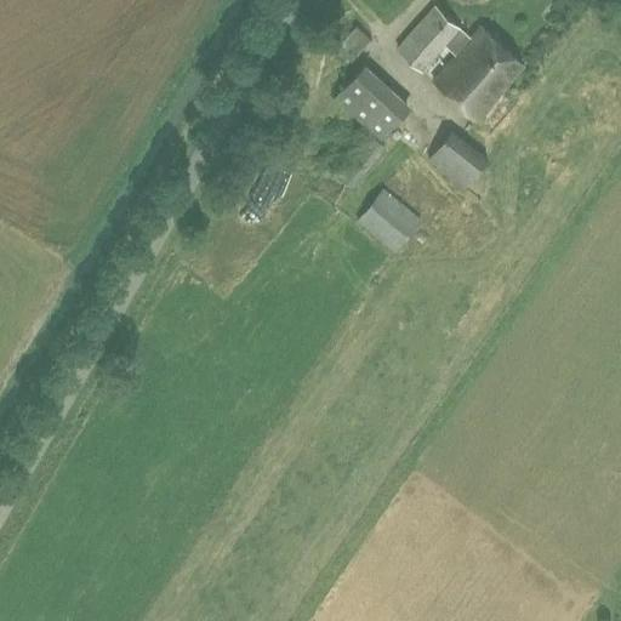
[(433,6),(396,49),(422,72),(451,38),(462,46),(432,80),(477,119),(524,63),(480,26),(469,38),(433,6)]
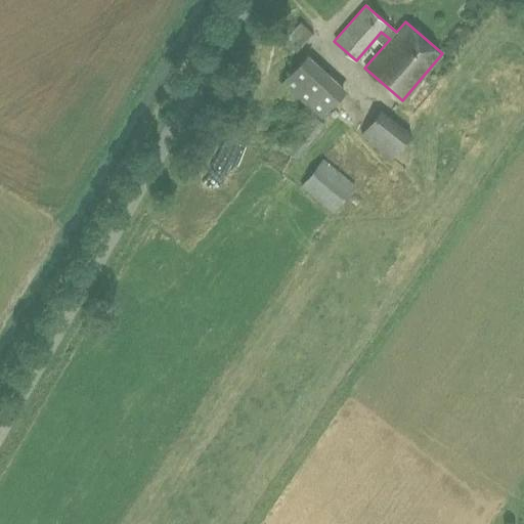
[(296,41),(306,33),(296,20),(286,29),(296,41)]
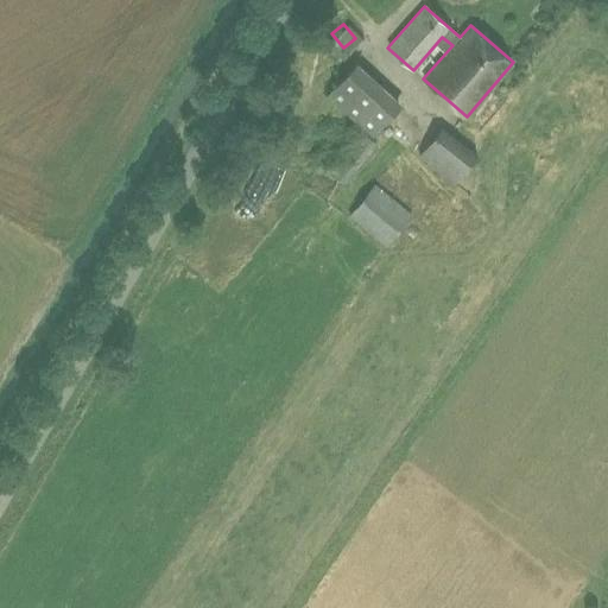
[(399,107),(353,65),(327,94),(373,137),(399,107)]
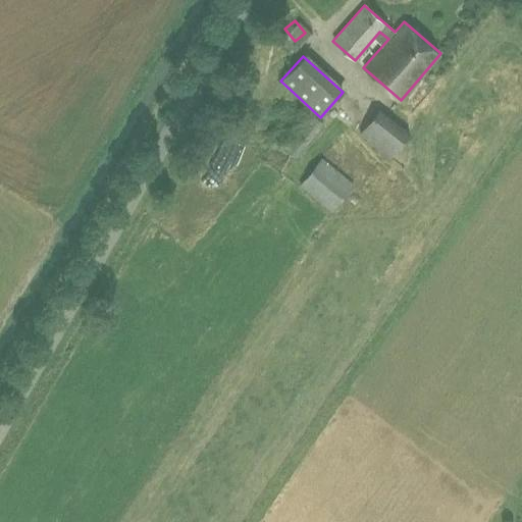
[(392,155),(410,132),(379,108),(361,132),(392,155)]
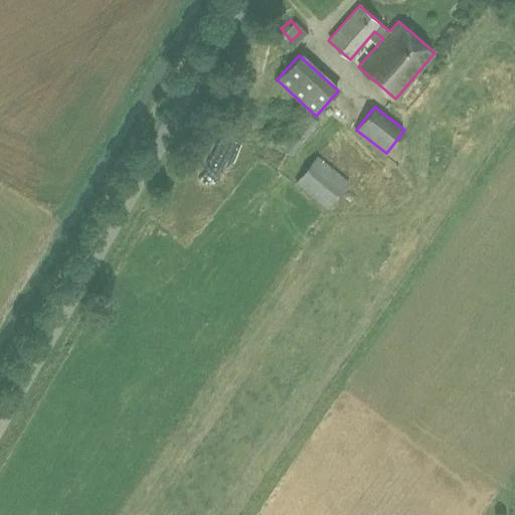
[(279,144),(292,154),(319,120),(306,110),(279,144)]
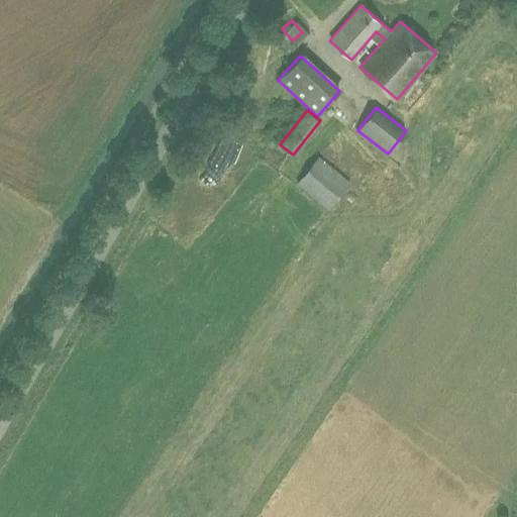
[(327,209),(350,183),(318,156),(296,182),(327,209)]
